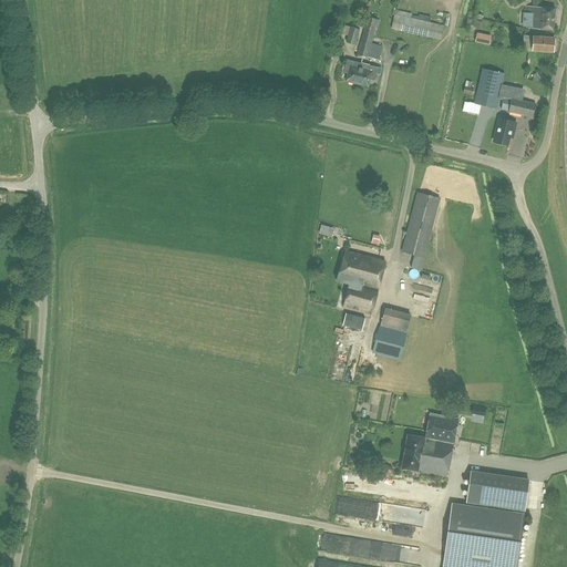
[(528,7),(527,13),(524,13),(523,27),(527,27),(527,28),(554,29),(555,8),(528,7)]
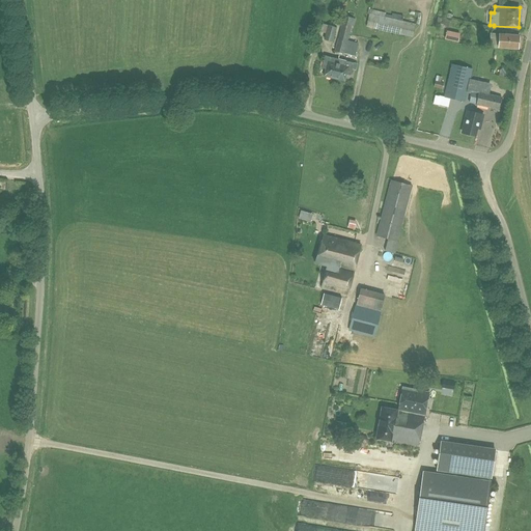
[(371,9),(366,26),(413,36),(416,25),(401,20),(402,16),(371,9)]
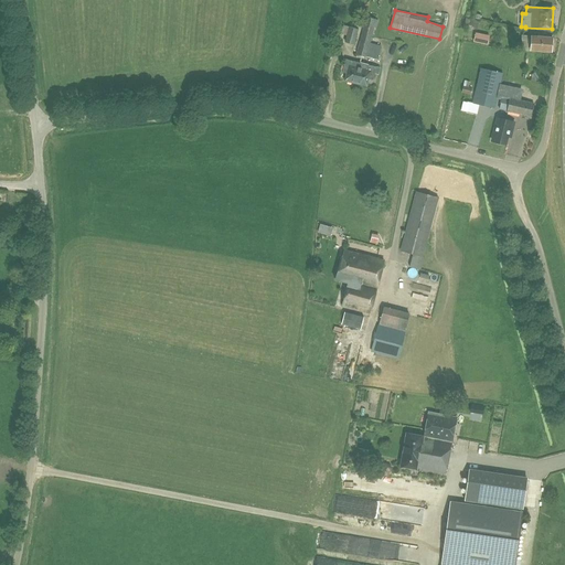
[(376,20),(366,17),(356,54),(366,56),(376,20)]
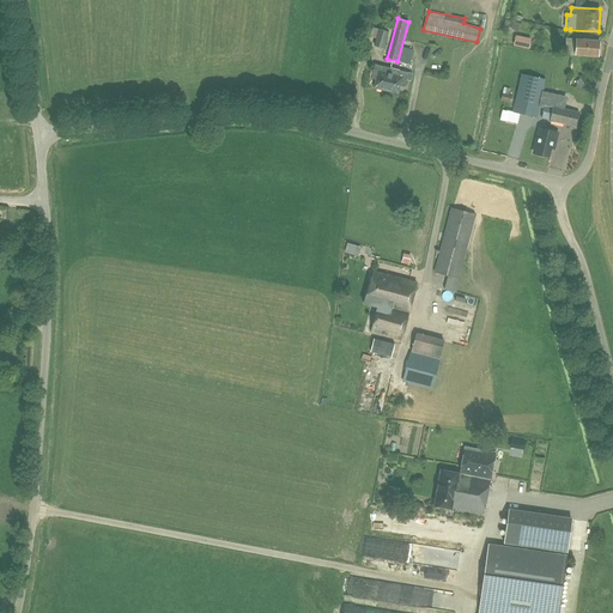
[(520,23),(505,20),(503,29),(519,32),(520,23)]
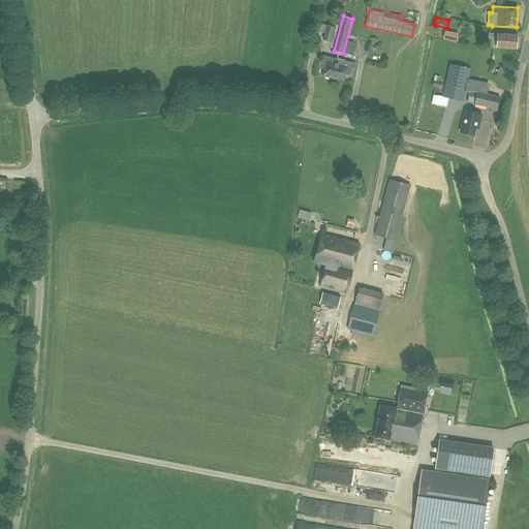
[(324,33),(322,39),(331,41),(335,28),(328,25),(321,24),(319,32),(324,33)]
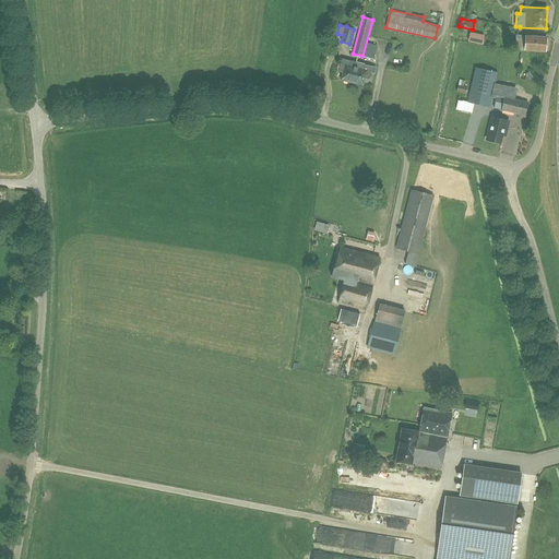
[(472,34),(471,40),(479,43),(482,36),(472,34)]
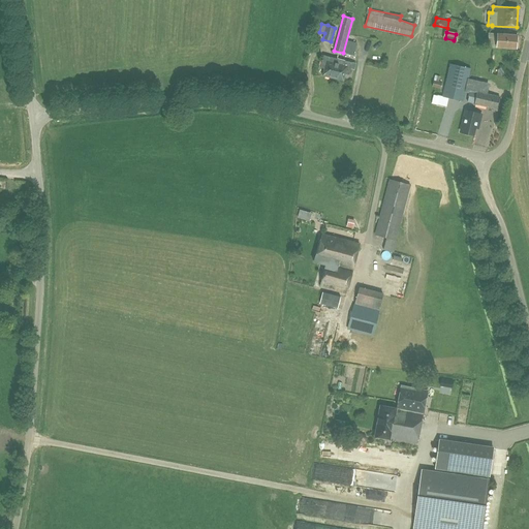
[(497,48),(517,49),(517,35),(497,34),(489,34),(487,47),(497,48)]
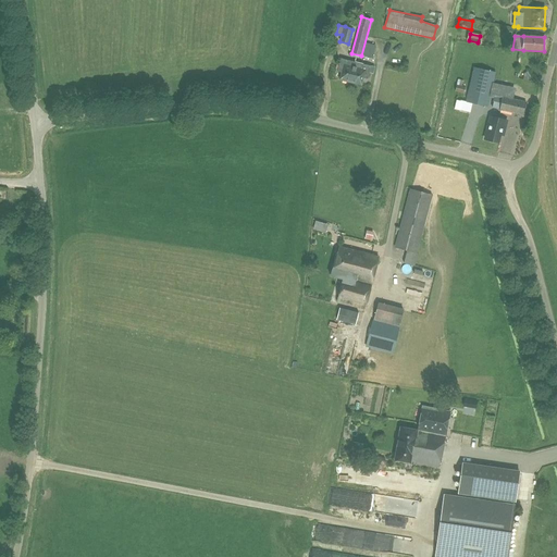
[(410,69),(415,52),(408,50),(404,67),(410,69)]
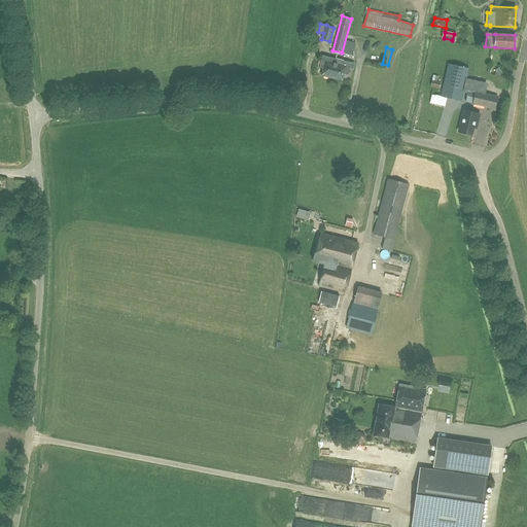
[(342,81),(344,74),(348,75),(351,64),(343,61),(342,66),(328,62),(329,57),(323,56),(319,67),(323,68),(321,75),(342,81)]
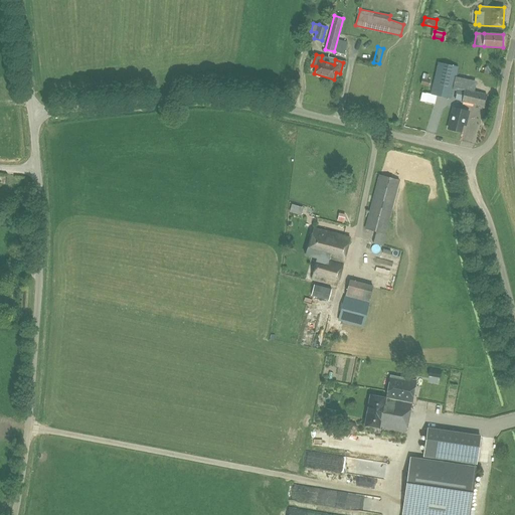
[(458,67),(439,62),(432,94),(451,99),(458,67)]
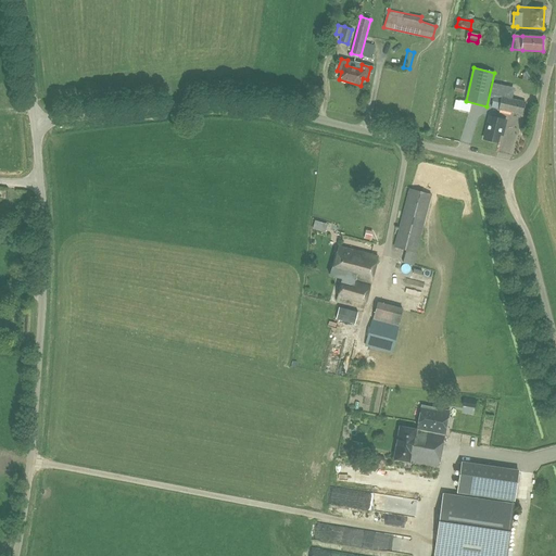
[(522,78),(530,79),(531,78),(527,71),(523,73),(522,78)]
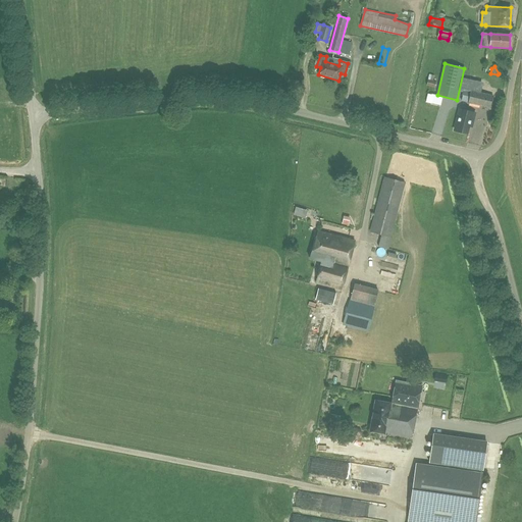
[(428,74),(426,86),(434,88),(436,82),(433,81),(434,75),(428,74)]
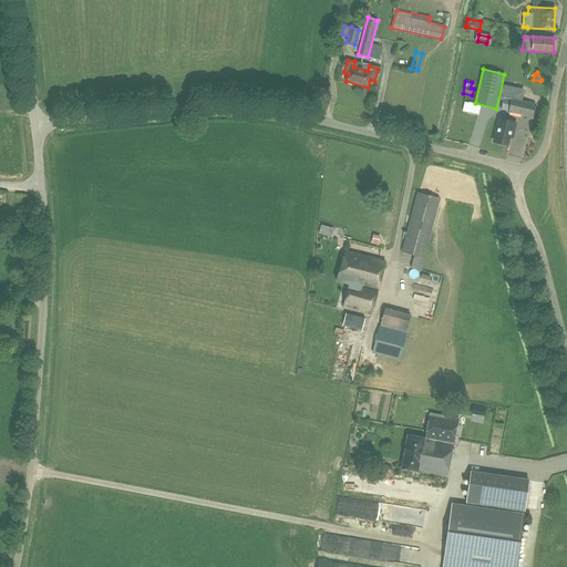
[(533,116),(536,103),(504,96),(502,109),(533,116)]
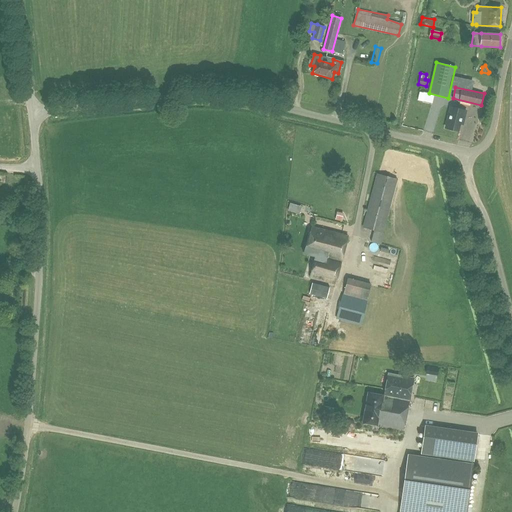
[(446,127),(458,131),(462,117),(465,117),(467,111),(451,107),(446,127)]
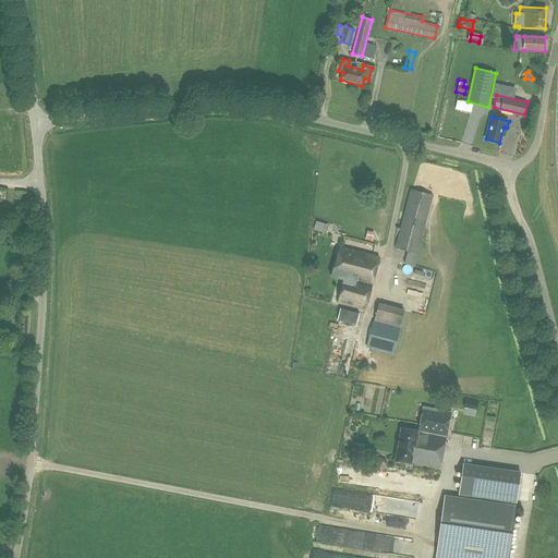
[(433,195),(412,190),(397,247),(408,251),(404,263),(414,266),(433,195)]
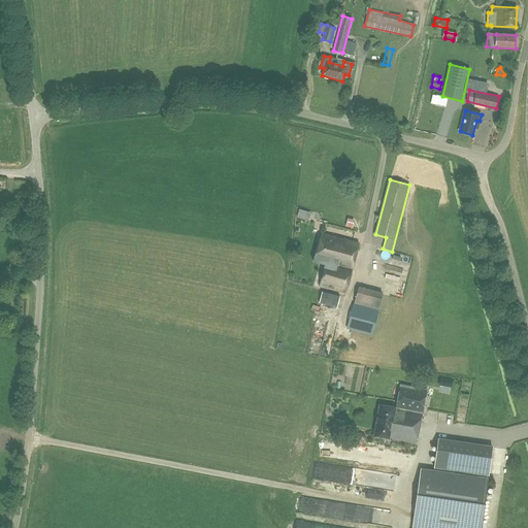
[(299,209),(297,217),(307,220),(309,212),(299,209)]
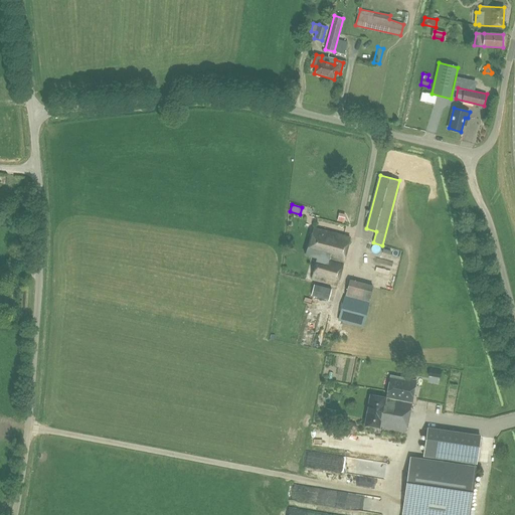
[(344,222),(344,218),(345,214),(342,213),(339,212),(338,216),(337,220),(344,222)]
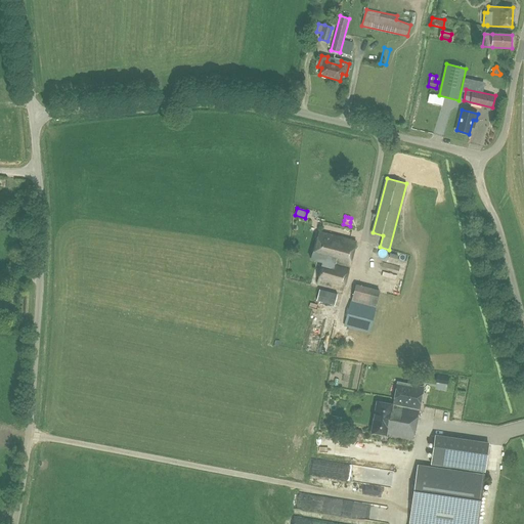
[(335,263),(349,267),(356,242),(318,231),(311,259),(322,262),(334,265),(335,263)]
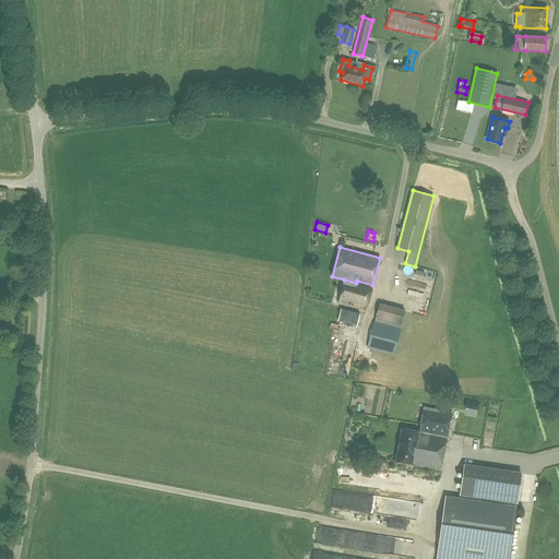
[(408,264),(406,270),(420,274),(421,269),(408,264)]
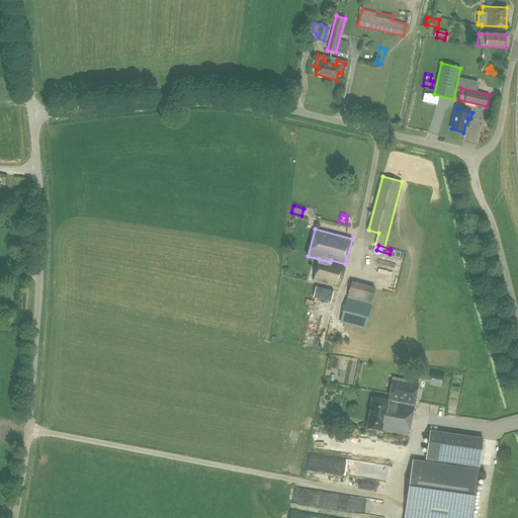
[(340,286),(345,264),(331,260),(330,262),(319,259),(314,280),(340,286)]
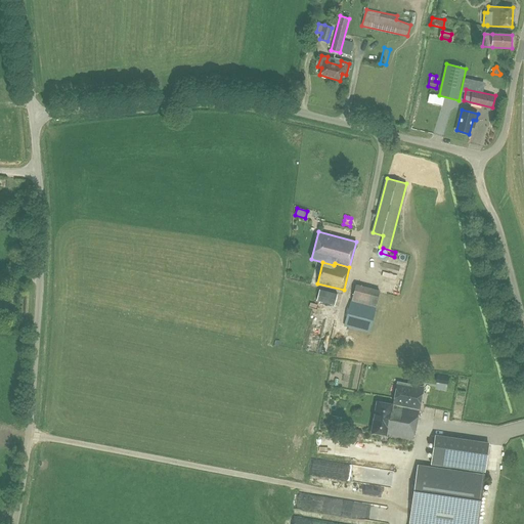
[(380,291),(355,285),(345,324),(368,332),(380,291)]
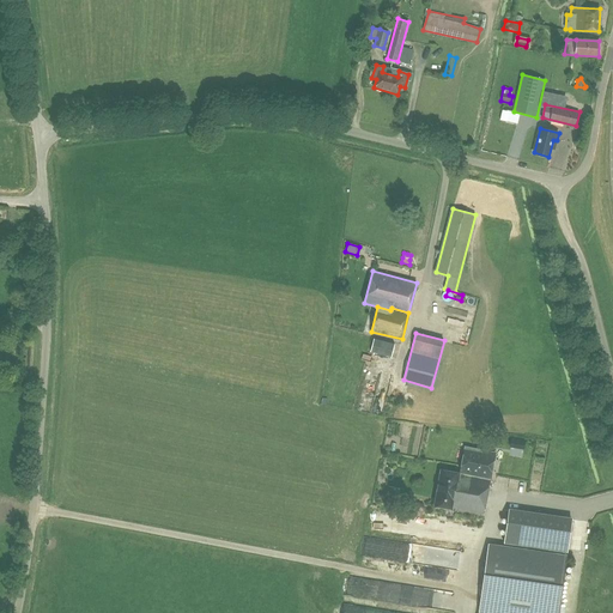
[(366,339),(366,351),(380,352),(381,340),(366,339)]
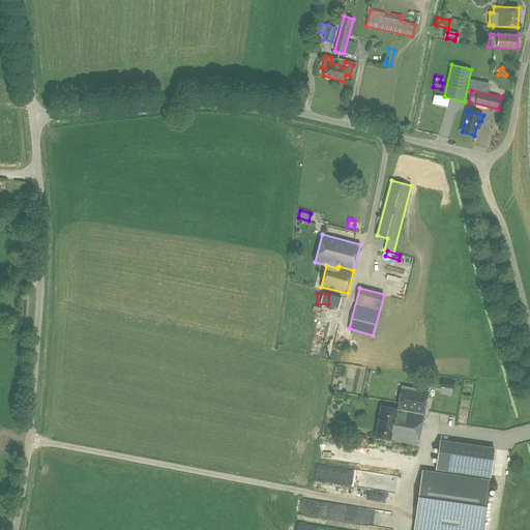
[(330,301),(339,303),(341,295),(333,293),(330,301)]
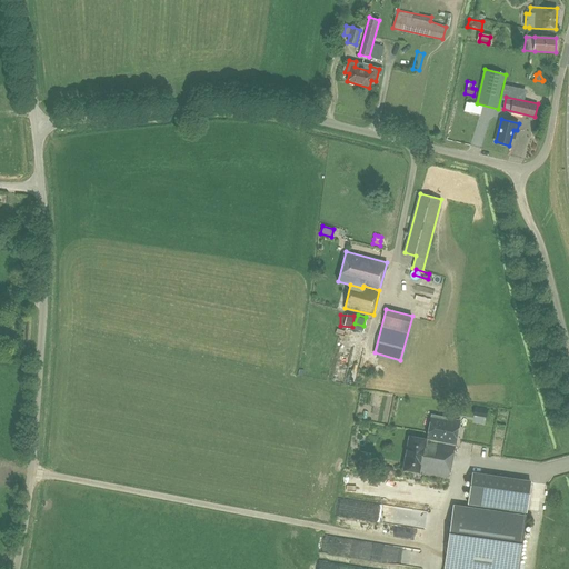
[(346,379),(346,368),(332,367),(331,378),(346,379)]
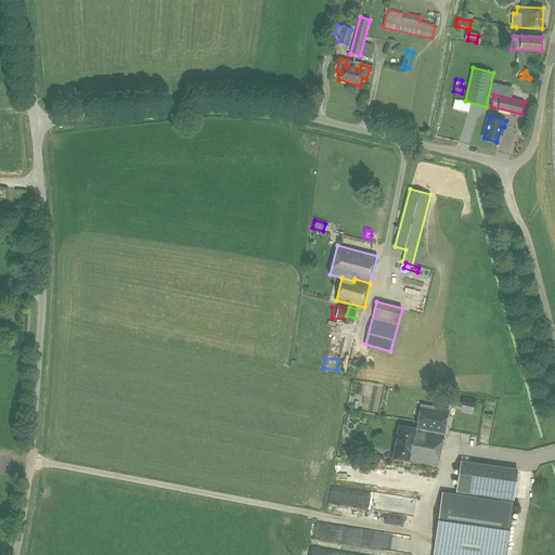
[(438,465),(448,409),(421,403),(416,428),(398,425),(392,457),(438,465)]
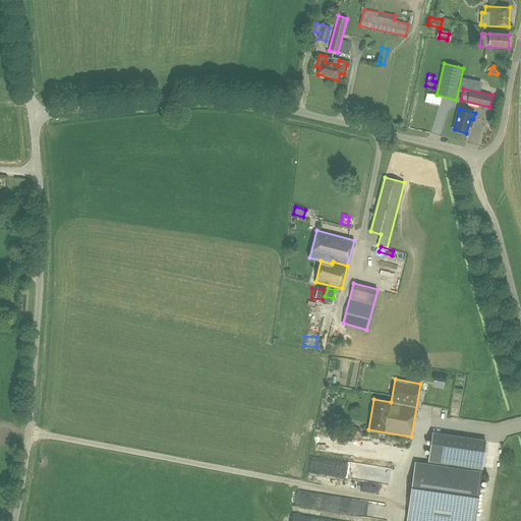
[(485,441),(432,432),(428,459),(482,467),(485,441)]
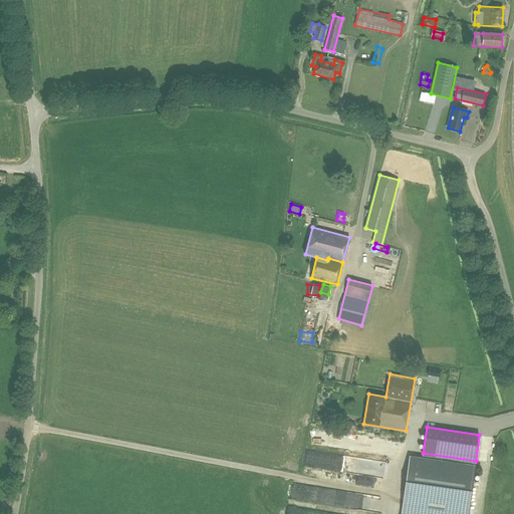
[(303,462),(353,469),(354,459),(345,458),(346,454),(305,448),(303,462)]
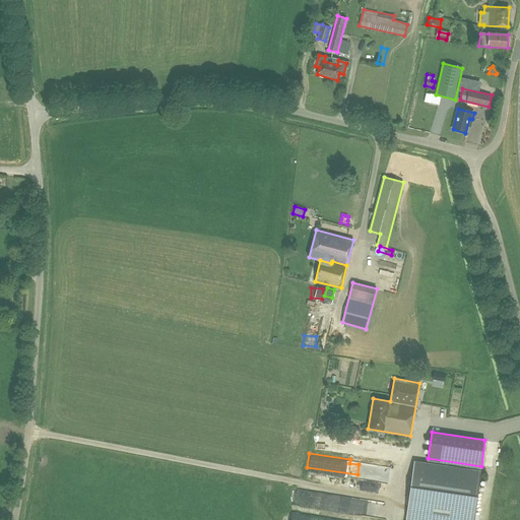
[(414,460),(405,519),(474,519),(480,470),(414,460)]
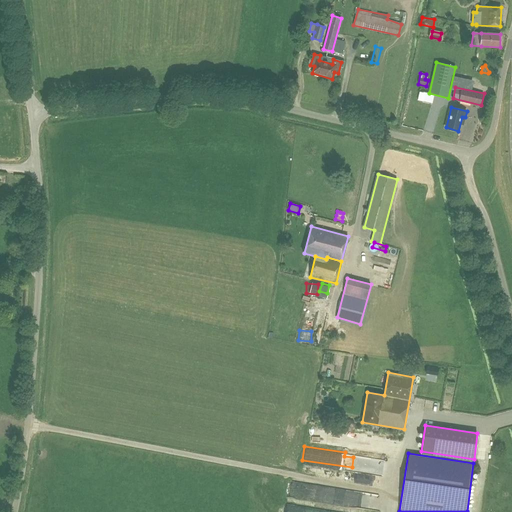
[(376,470),(377,457),(367,457),(366,469),(376,470)]
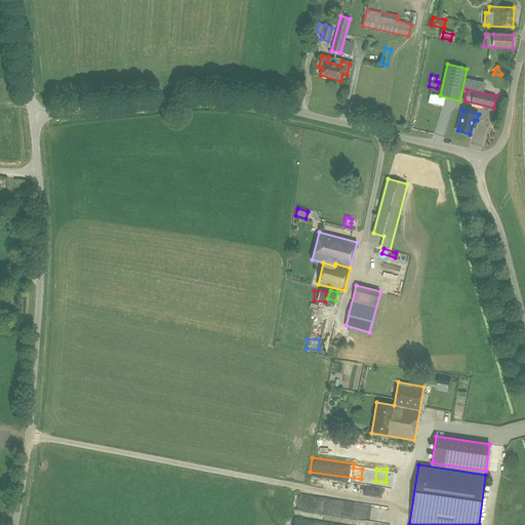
[(329,501),(319,500),(318,509),(328,510),(329,501)]
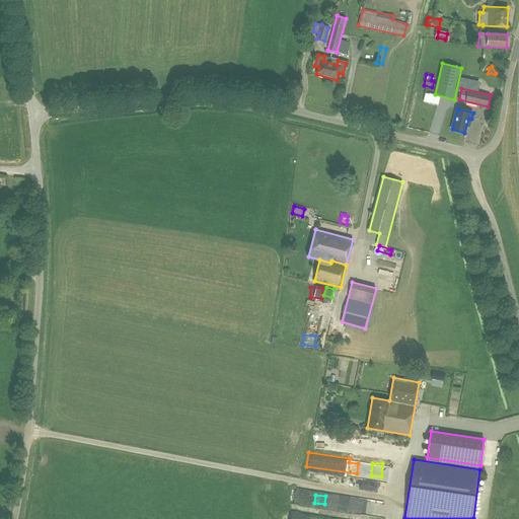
[(350,497),(350,511),(369,512),(369,497),(350,497)]
